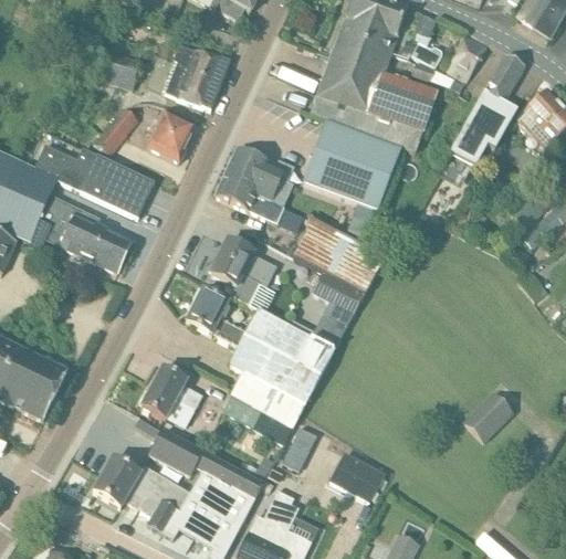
[(196,0),(213,9),(218,0),(221,0),(220,3),(222,13),(237,20),(243,8),(250,11),(254,0),(196,0)]
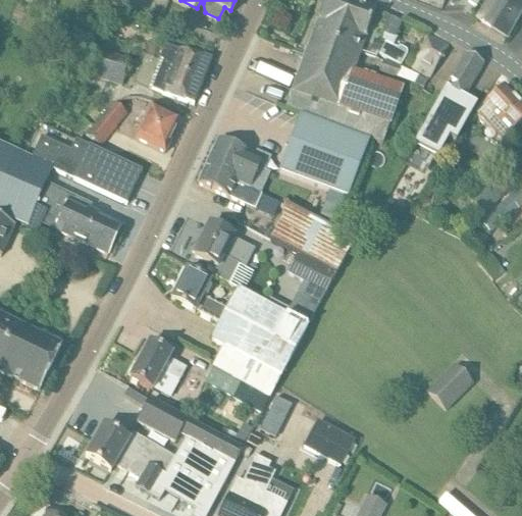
[(322,0),(306,48),(343,61),(341,66),(352,70),(353,67),(374,7),(355,0),(322,0)]
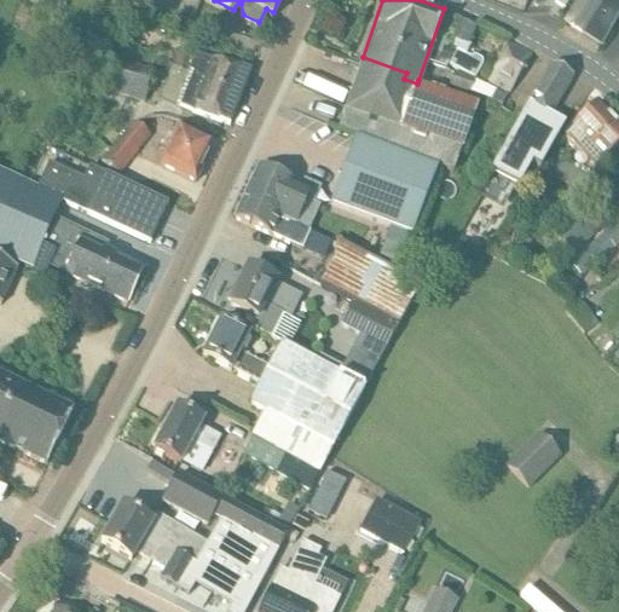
[(577,0),(567,17),(582,27),(583,28),(593,12),(611,24),(618,11),(618,10),(618,9),(618,0),(577,0)]
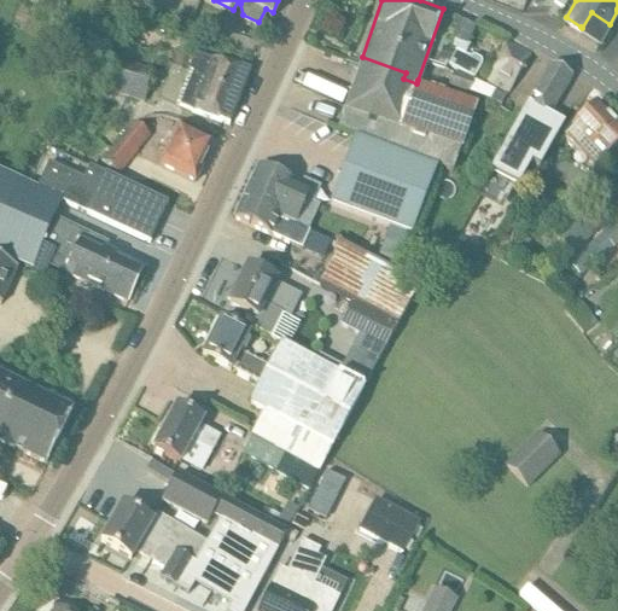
[(472,48),(471,51),(465,48),(467,42),(454,36),(452,44),(454,45),(449,58),(474,73),(482,60),(482,54),(472,48)]
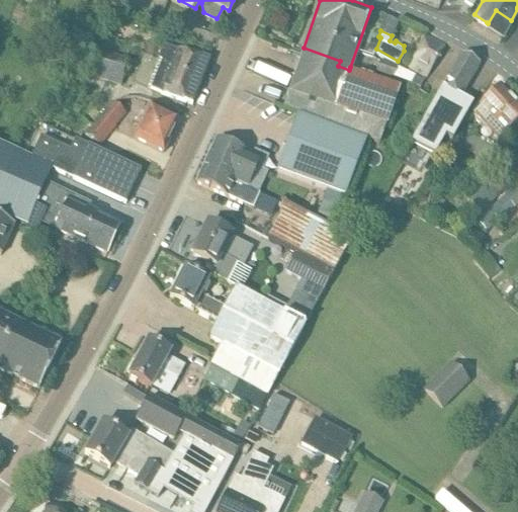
[(408,66),(425,74),(445,39),(428,30),(408,66)]
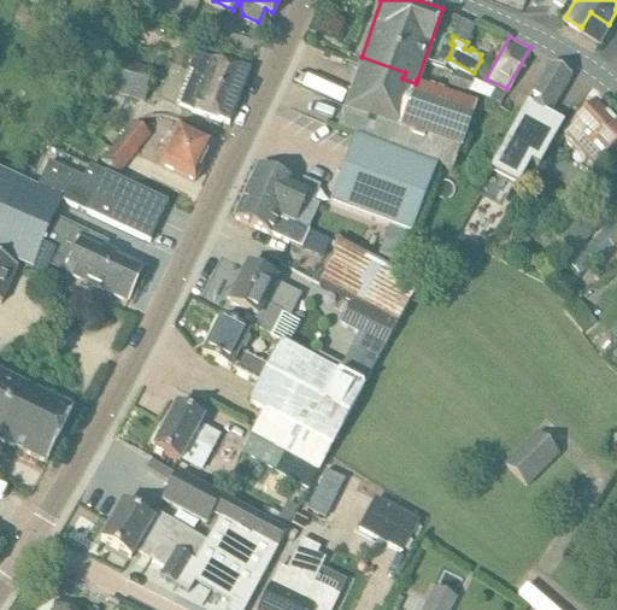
[(442,41),(438,54),(448,58),(453,45),(451,44),(442,41)]
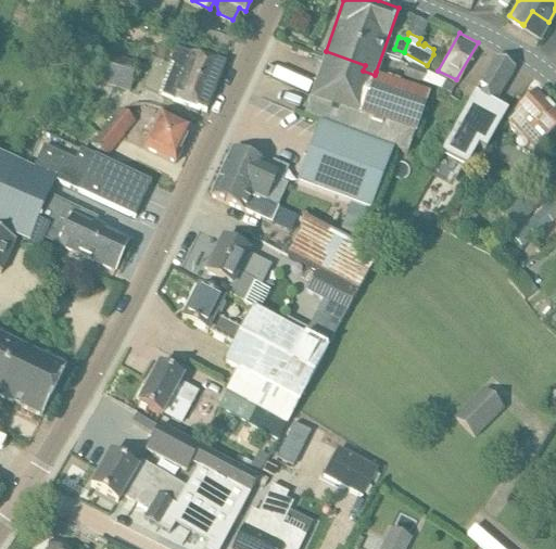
[(176,43),(160,87),(174,92),(173,93),(206,106),(225,59),(192,46),(190,49),(176,43)]
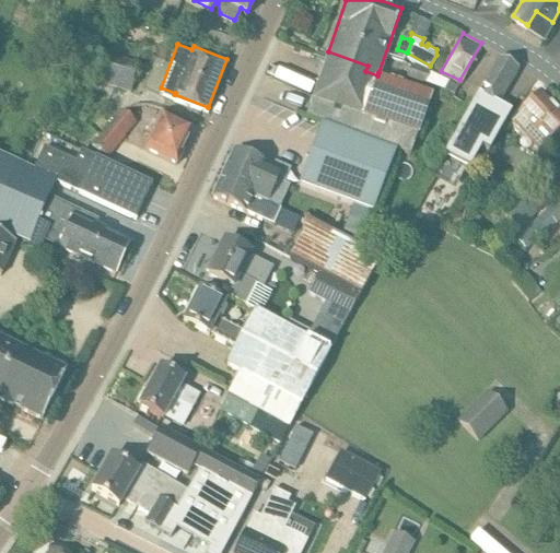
[(81,71),(130,87),(140,59),(102,46),(101,48),(90,45),(81,71)]
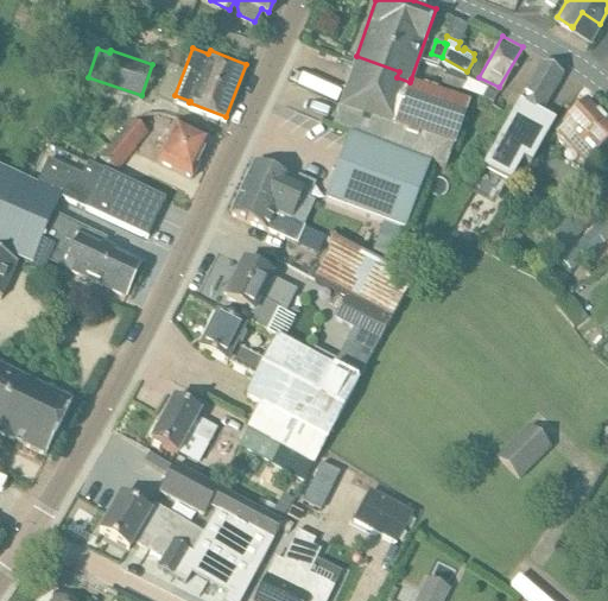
[(455,141),(469,99),(411,78),(410,82),(397,77),(399,71),(356,56),(334,119),(447,162),(454,141),(455,141)]
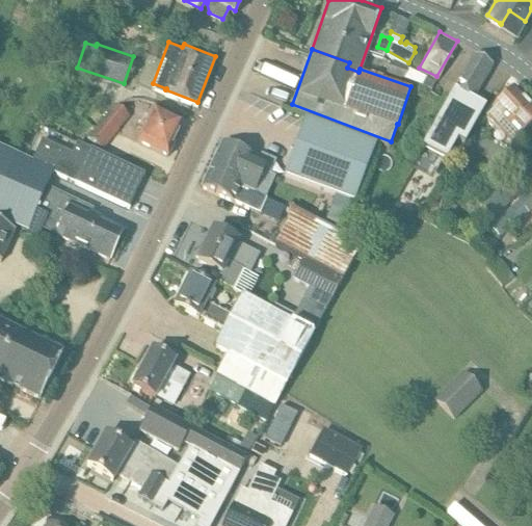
[(464,141),(476,121),(485,103),(473,96),(493,60),(474,50),(455,85),(457,86),(424,147),(446,158),(457,137),(464,141)]
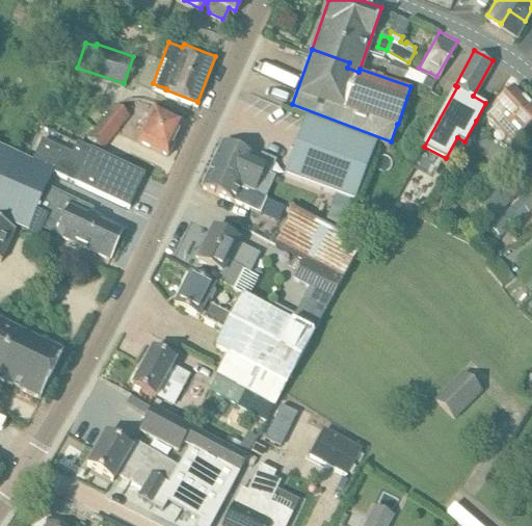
[(404,75),(408,62),(390,57),(387,69),(404,75)]
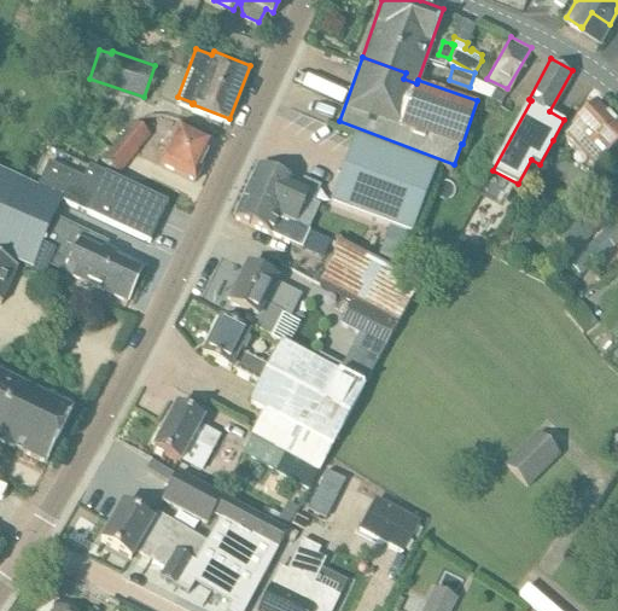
[(298,69),(292,82),(315,94),(310,104),(331,115),(343,89),(298,69)]
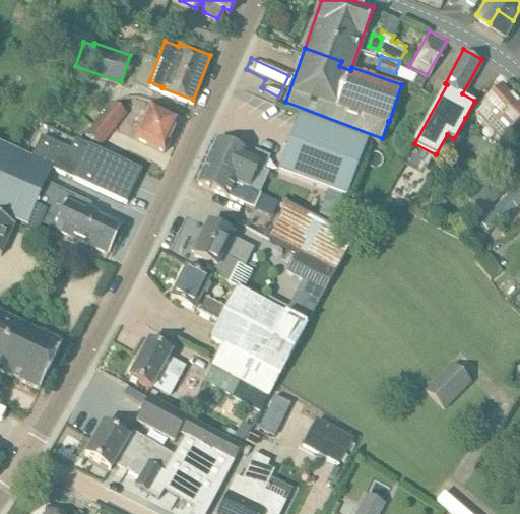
[(495,143),(509,129),(519,119),(519,99),(503,80),(481,100),(484,103),(474,113),(482,122),(478,126),(495,143)]
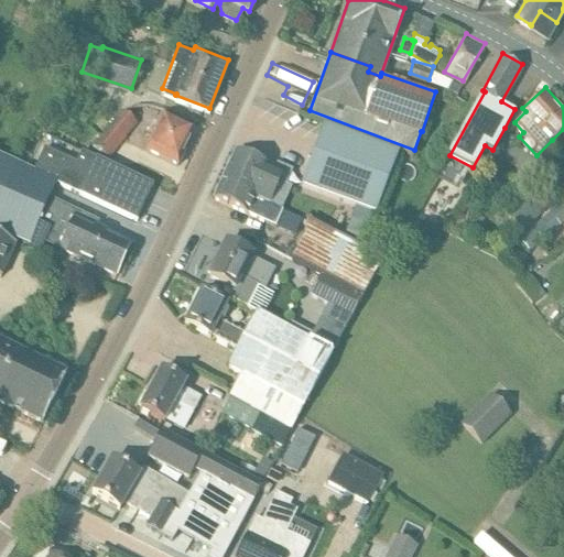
[(91,141),(108,154),(127,132),(126,131),(137,118),(121,106),(115,115),(99,132),(91,141)]
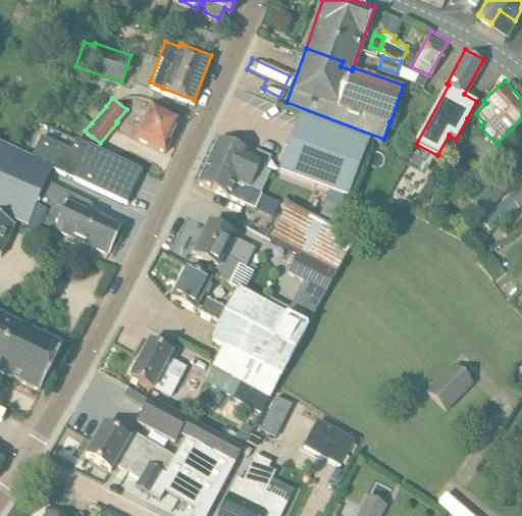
[(135,135),(164,149),(180,116),(150,102),(146,111),(141,109),(136,119),(140,121),(135,135)]
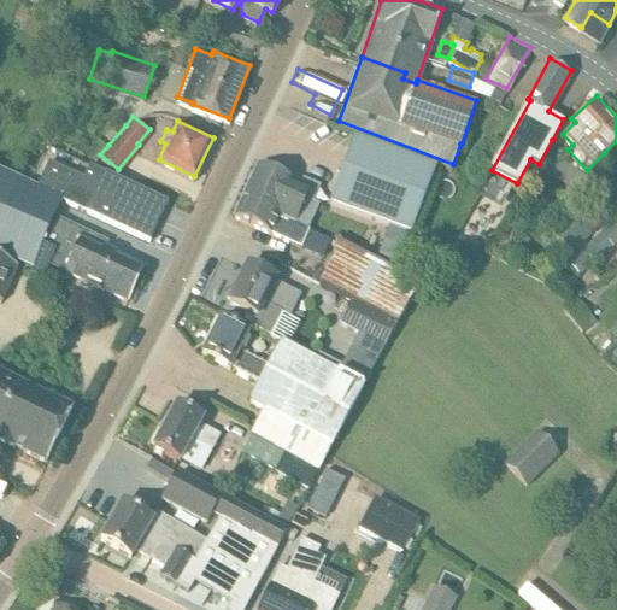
[(436,162),(356,132),(329,199),(391,222),(377,254),(398,265),(411,229),(436,162)]
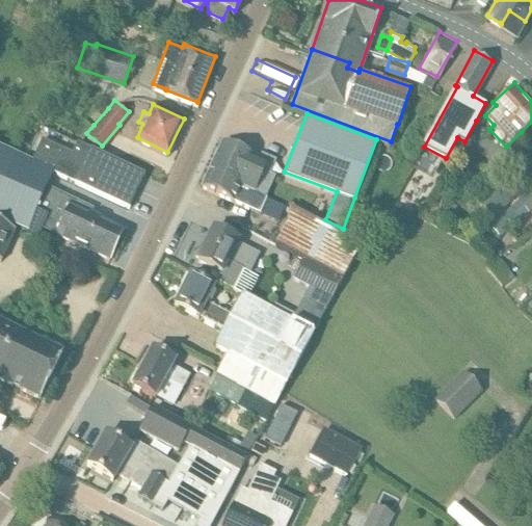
[(0,213),(27,226),(35,208),(46,183),(54,165),(53,164),(61,145),(41,135),(23,175),(7,167),(0,182),(0,213)]
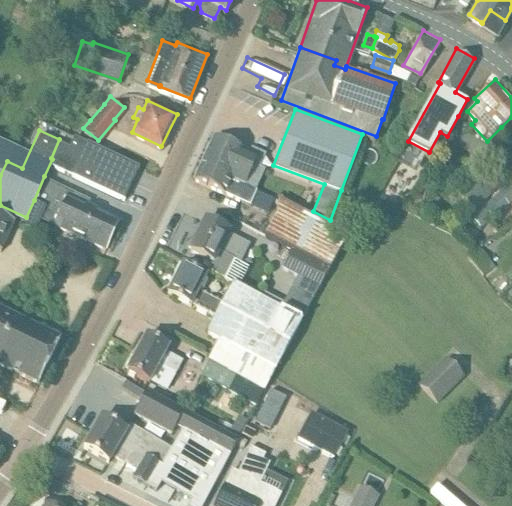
[(220,161),(217,169),(254,186),(262,169),(256,167),(264,150),(251,144),(249,149),(244,147),(244,146),(214,132),(204,154),(220,161)]
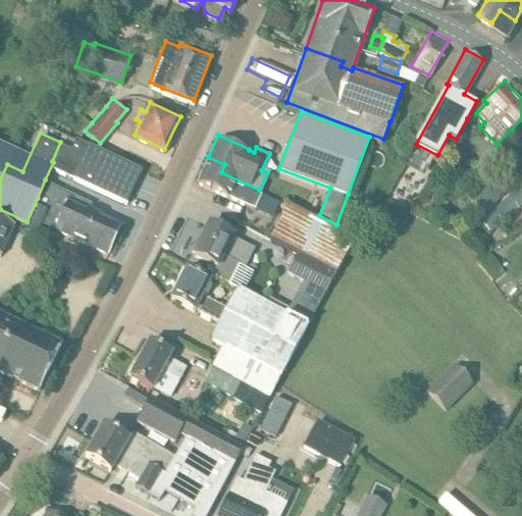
[(126,200),(142,167),(74,136),(69,146),(60,142),(52,161),(53,162),(126,200)]
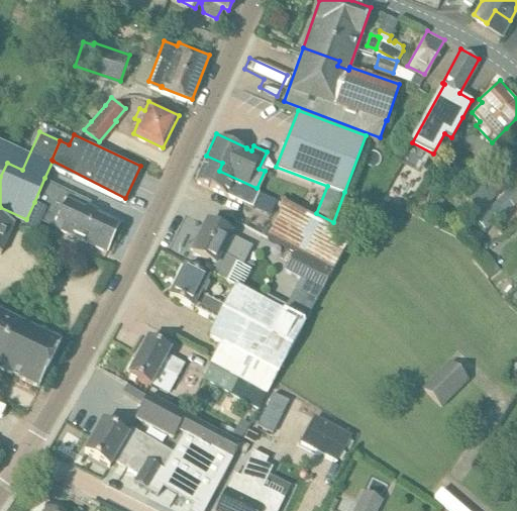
[(259,189),(256,188),(219,171),(222,163),(206,156),(196,178),(226,192),(227,192),(252,203),(259,189)]
